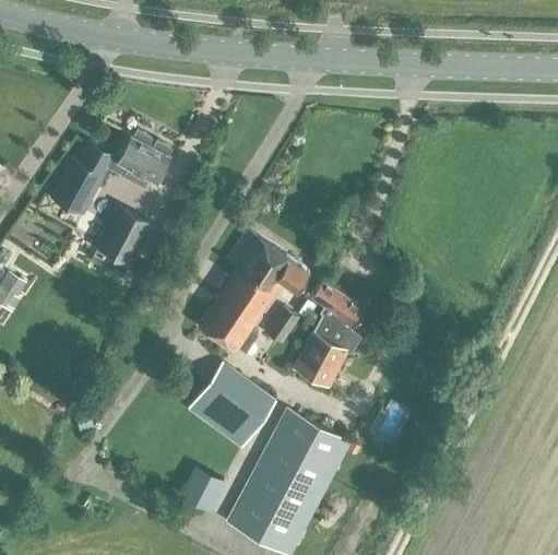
[(90,143),(79,163),(104,176),(108,169),(144,187),(149,178),(155,181),(168,157),(163,154),(164,152),(155,146),(154,150),(143,144),(144,141),(137,137),(134,140),(130,137),(116,161),(114,160),(115,156),(90,143)]
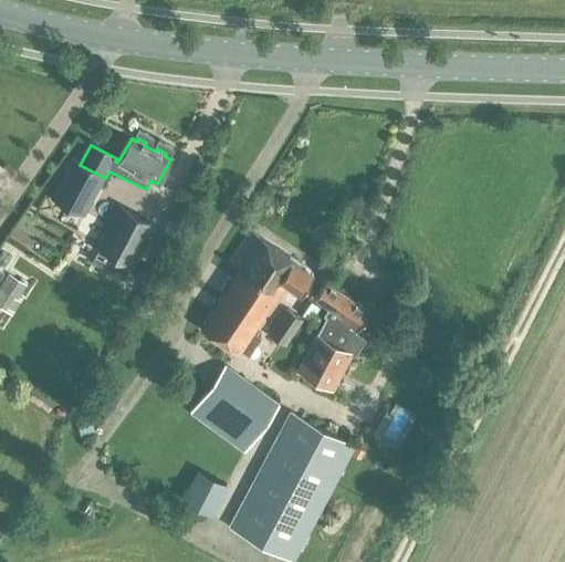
[(73,162),(51,200),(83,219),(105,178),(80,165),(73,162)]
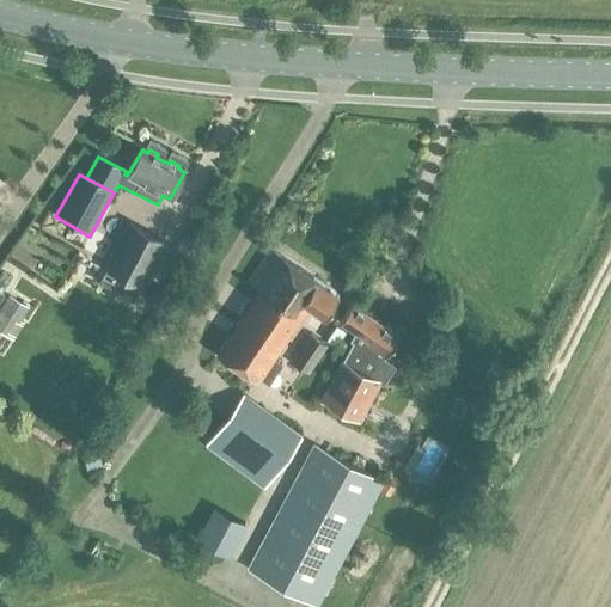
[(134,302),(165,247),(129,227),(98,282),(134,302)]
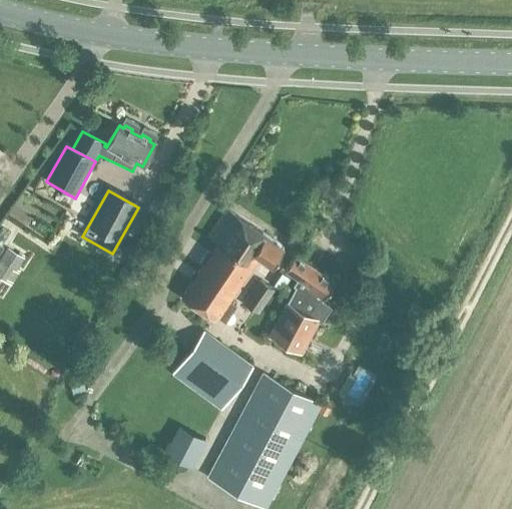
[(270,270),(282,250),(264,238),(225,213),(207,239),(217,245),(180,301),(215,324),(257,261),(270,270)]
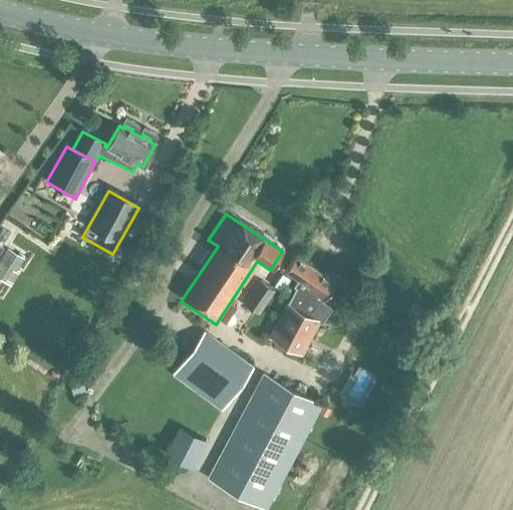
[(16,274),(24,261),(8,251),(0,263),(0,281),(11,288),(18,276),(16,274)]
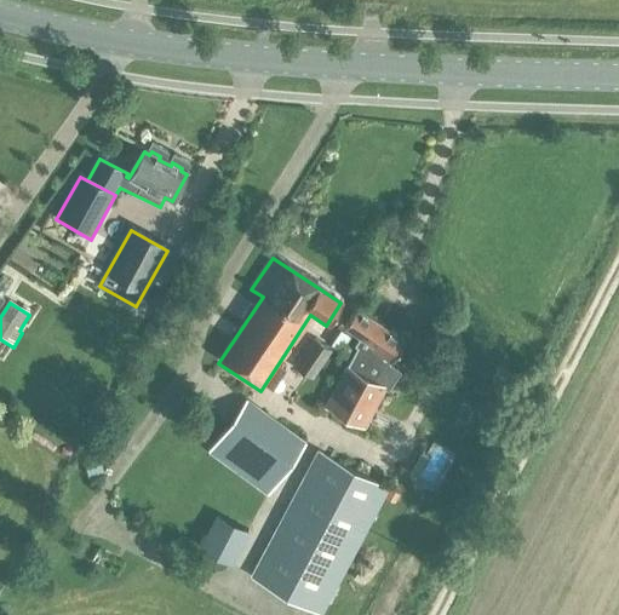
[(345,368),(324,409),(336,415),(365,431),(373,415),(385,391),(388,392),(393,386),(401,373),(390,366),(405,343),(396,335),(373,320),(359,310),(357,309),(347,325),(342,329),(359,342),(354,349),(356,351),(348,368),(345,368)]
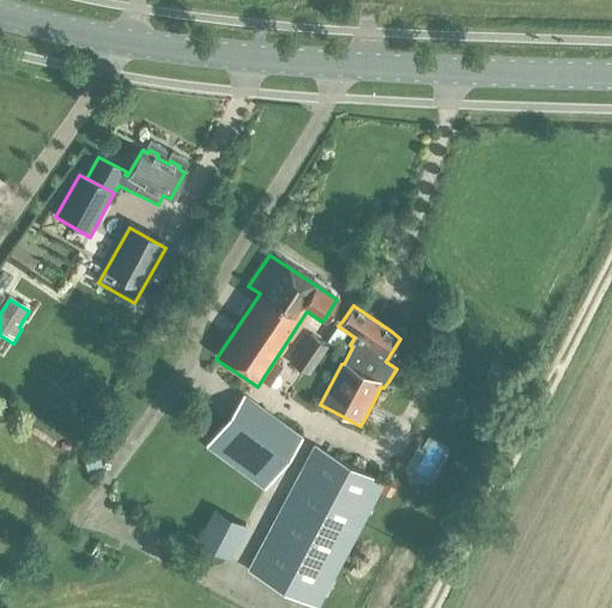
[(309,380),(328,352),(310,339),(291,366),(309,380)]
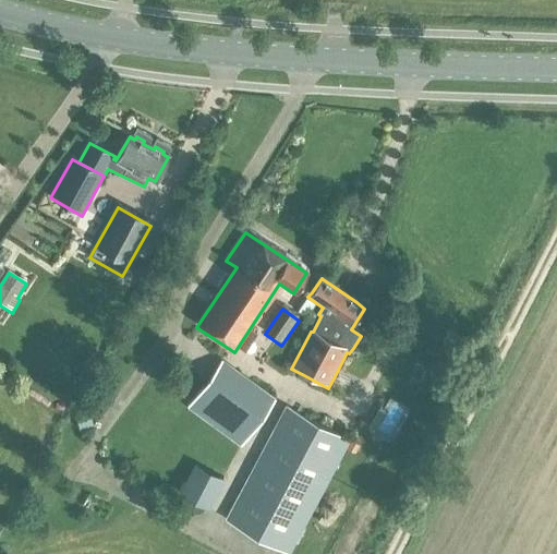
[(203,388),(186,410),(188,411),(186,411),(227,441),(231,444),(240,449),(241,450),(276,402),(275,402),(275,401),(275,400),(222,363),(221,363),(221,362),(220,363),(204,385),(203,388)]
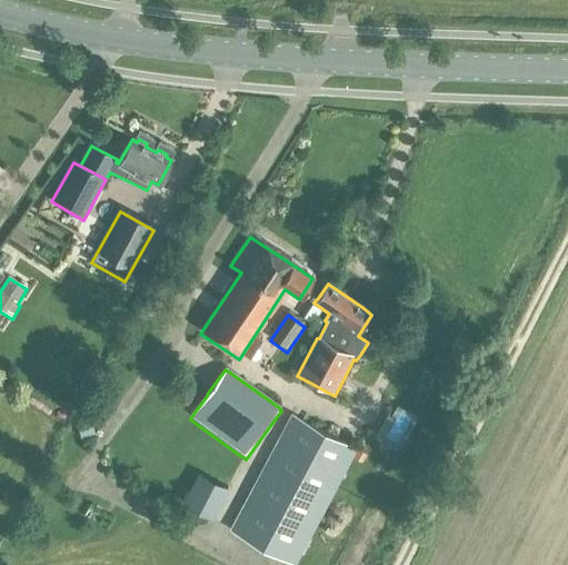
[(297,564),(357,450),(292,416),(230,533),(288,564),(297,564)]
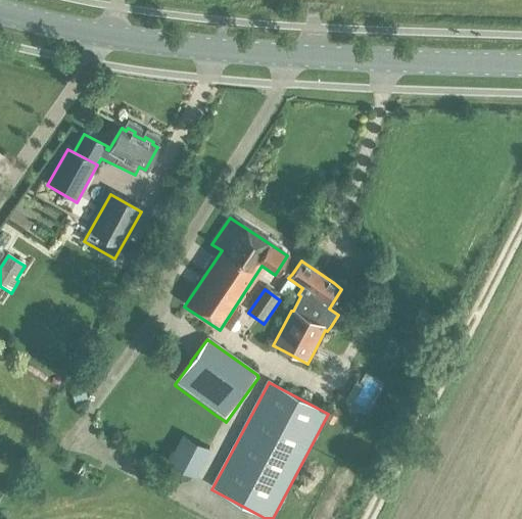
[(83,389),(70,392),(75,406),(76,406),(86,403),(84,391),(83,389)]
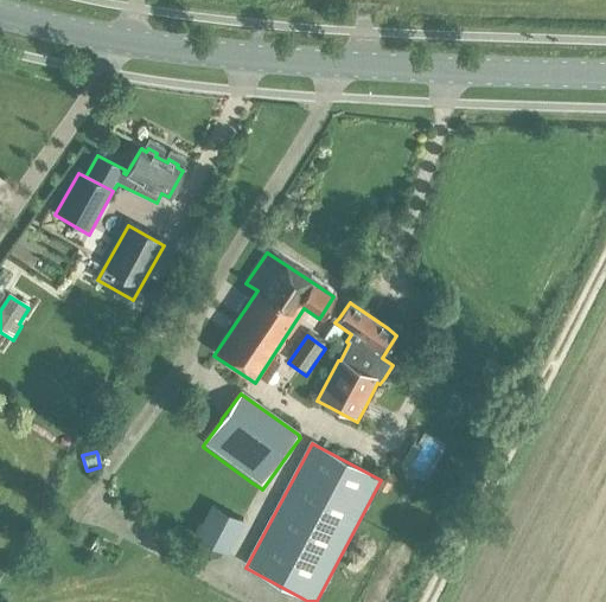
[(216,505),(198,537),(210,544),(229,513),(216,505)]
